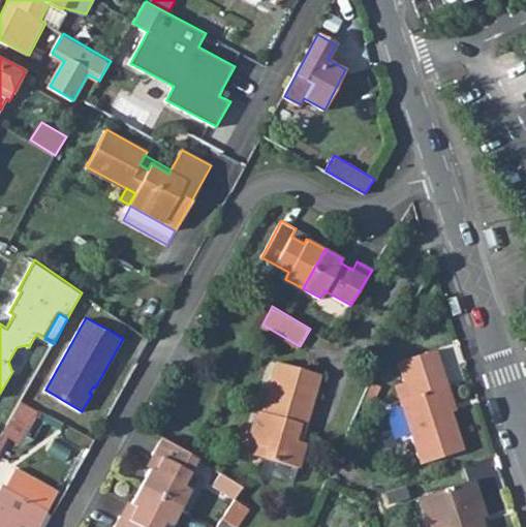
[(443,386),(449,384),(443,369),(437,348),(399,361),(406,381),(397,384),(423,463),(464,450),(452,410),(443,386)]
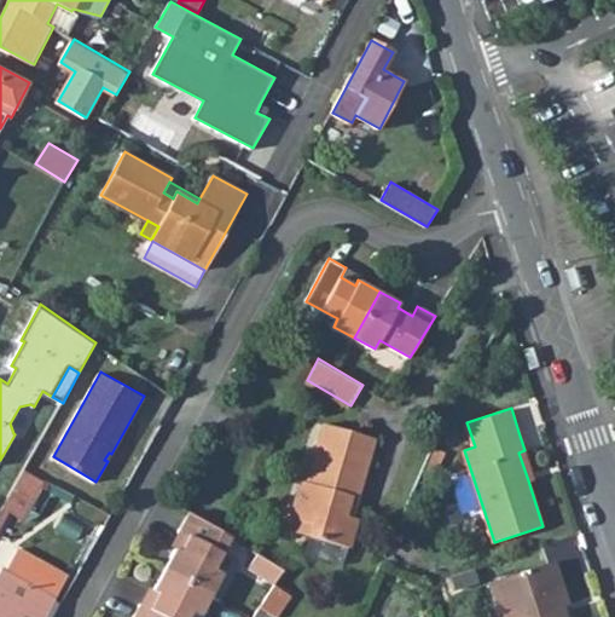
[(357,497),(373,437),(325,424),(308,482),(302,479),(291,518),(314,524),(311,535),(349,546),(357,517),(352,515),(346,513),(350,496),(357,497)]
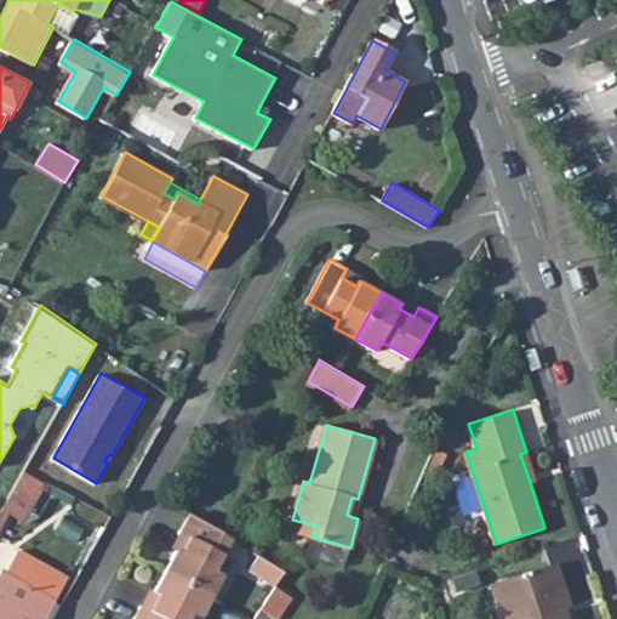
[(436,476),(447,453),(438,448),(427,471),(436,476)]
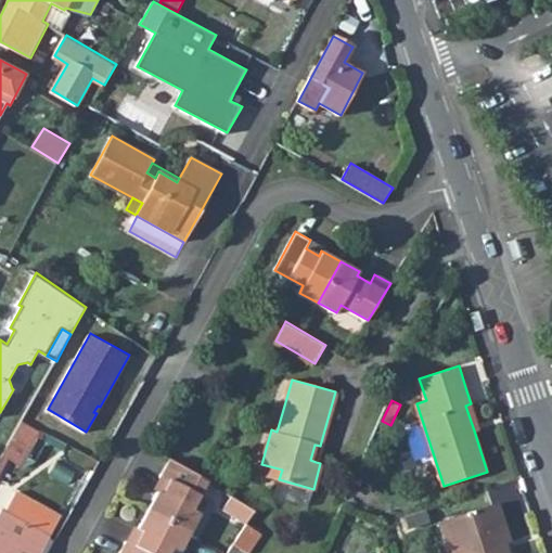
[(474,431),(479,429),(471,403),(465,406),(474,431)]
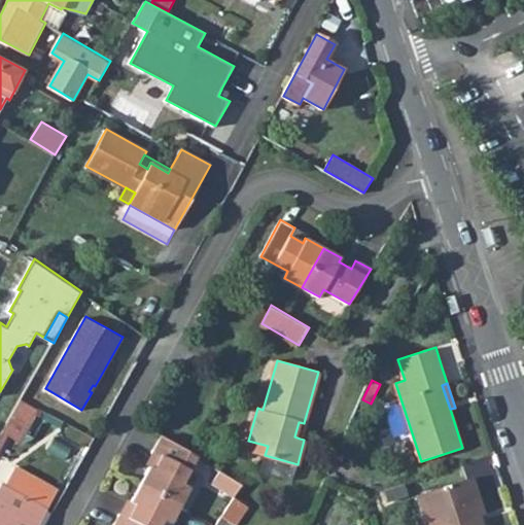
[(40,409),(22,399),(10,418),(29,429),(40,409)]
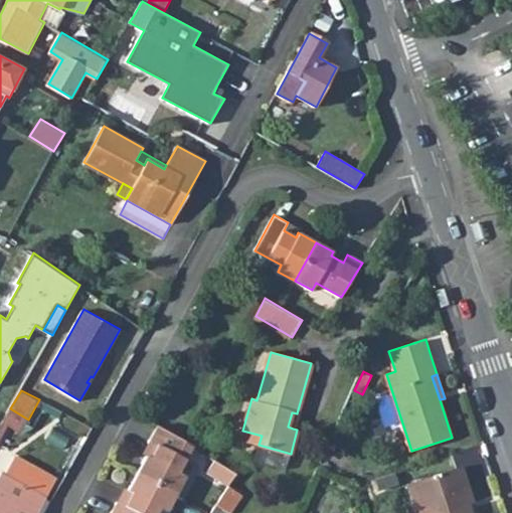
[(288,426),(293,429),(297,413),(292,412),(288,426)]
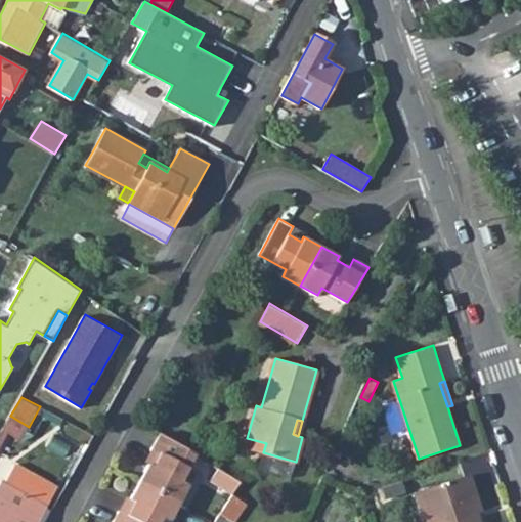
[(197,453),(191,450),(162,432),(153,448),(161,452),(154,466),(149,463),(140,481),(180,502),(189,484),(182,480),(197,453)]
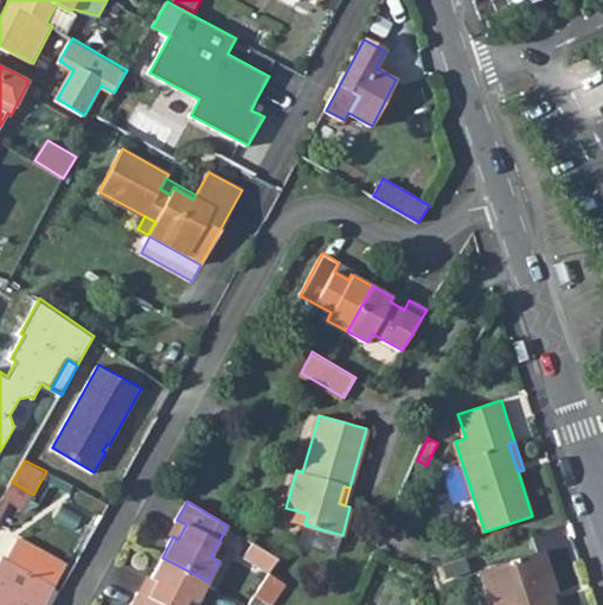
[(305,524),(308,514),(286,508),(283,518),(305,524)]
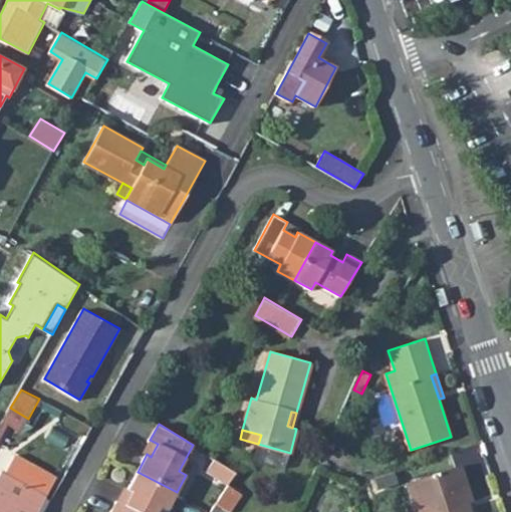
[(285,467),(290,453),(258,444),(254,459),(285,467)]
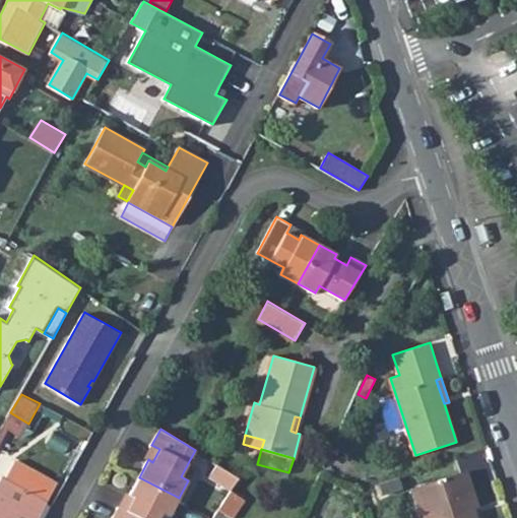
[(2,475),(0,479),(0,517),(46,517),(50,511),(53,505),(47,502),(48,501),(58,482),(16,461),(7,477),(2,475)]
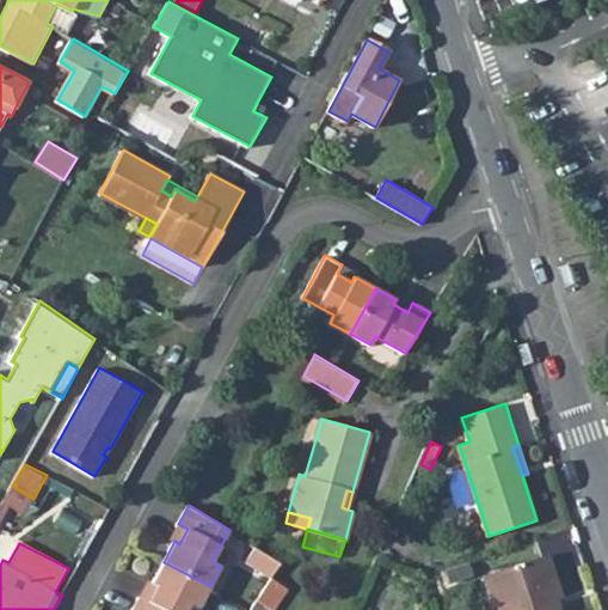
[(281,562),(256,546),(246,561),(271,577),(272,577),(281,562)]
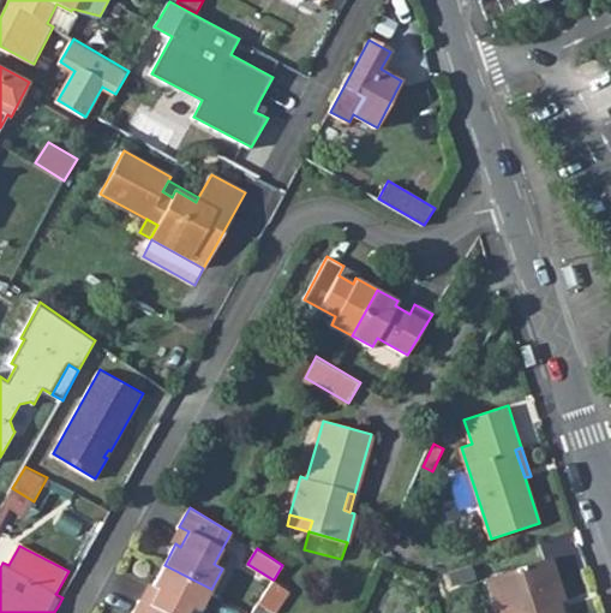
[(555,603),(564,600),(550,557),(489,577),(499,612),(562,612),(561,607),(557,608),(555,603)]
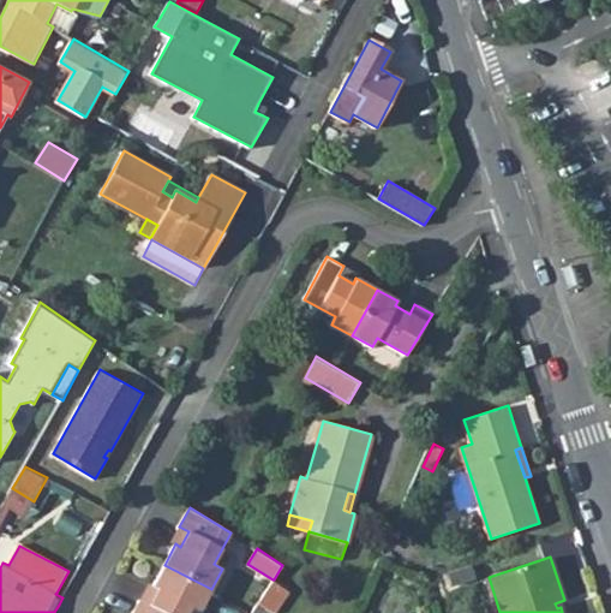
[(201,609),(211,589),(165,565),(154,585),(159,588),(150,603),(141,599),(132,612),(187,612),(191,606),(201,609)]
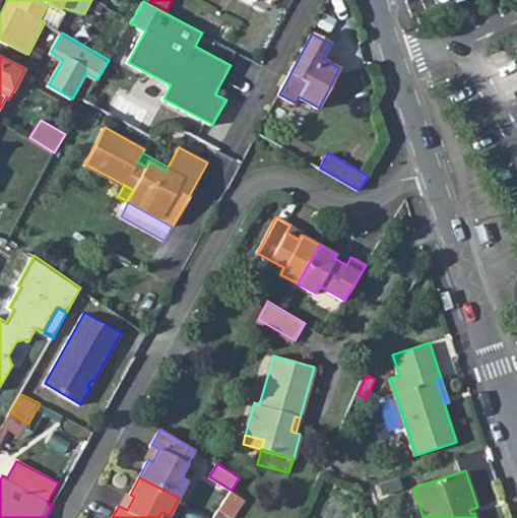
[(385,483),(388,494),(406,489),(403,478),(385,483)]
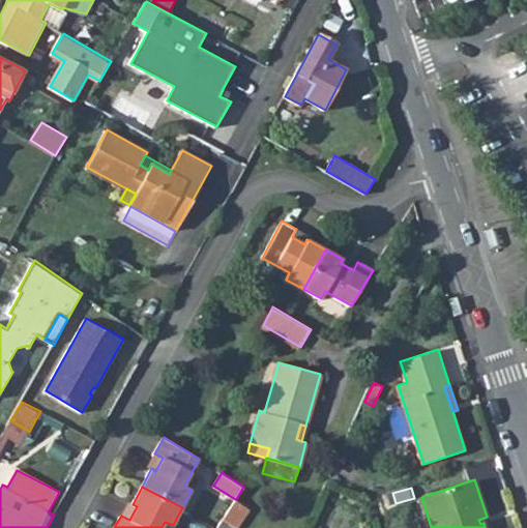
[(238,527),(251,508),(236,499),(235,499),(224,519),(238,527)]
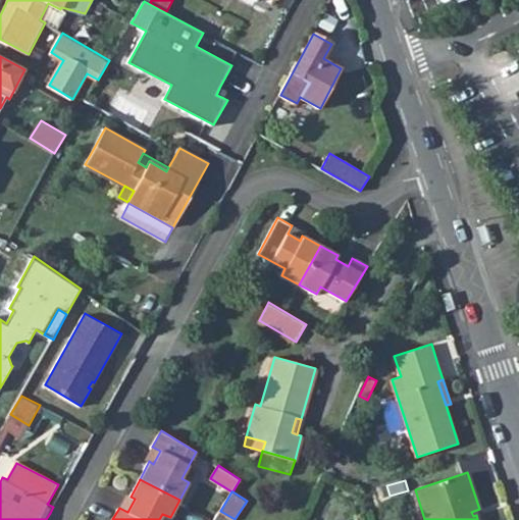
[(477,519),(482,519),(479,509),(471,512),(473,516),(476,515),(477,519)]
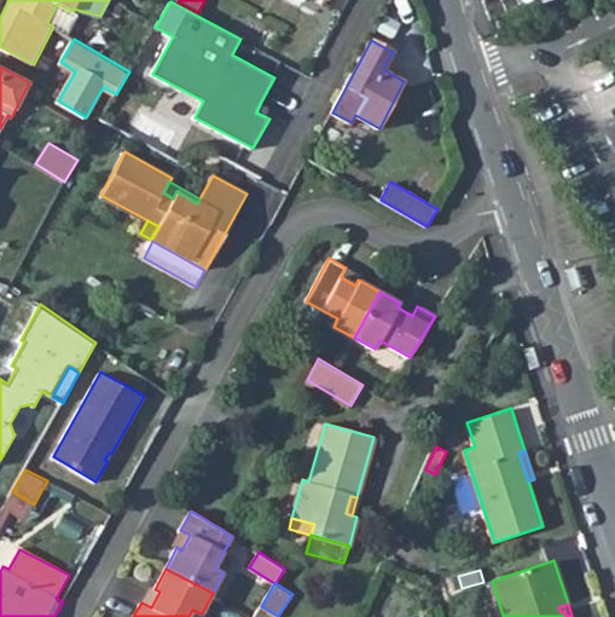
[(277,616),(278,616),(261,606),(255,616),(253,616),(277,616)]
